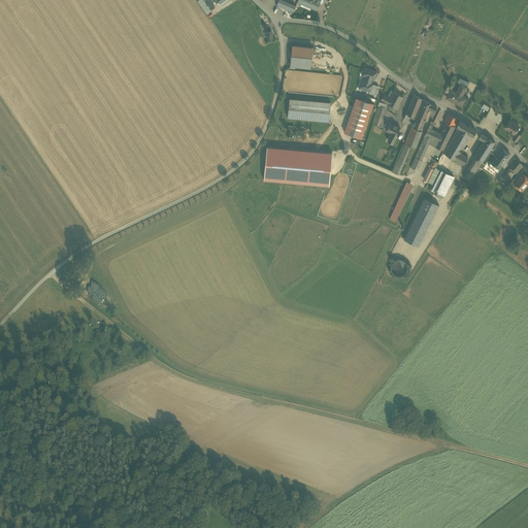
[(206,13),(215,7),(208,0),(199,0),(198,1),(206,13)]
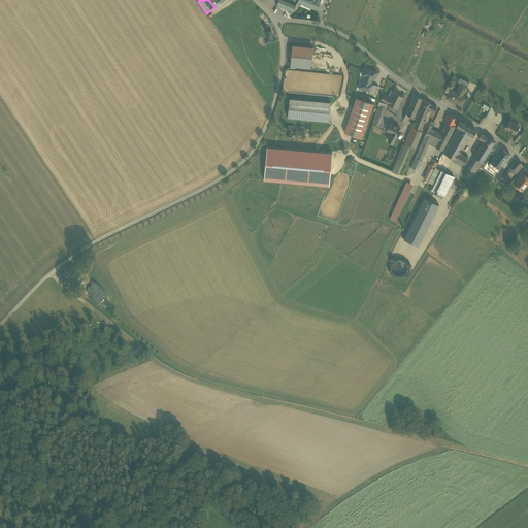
[(278,0),(276,6),(293,13),(296,6),(281,0),(278,0)]
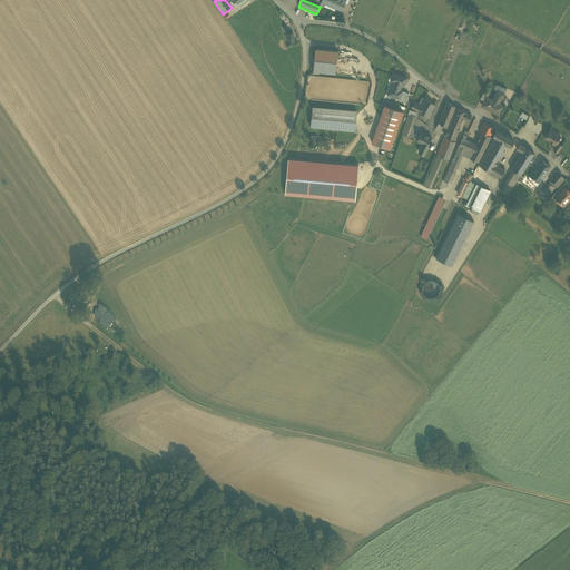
[(335,0),(333,7),(341,11),(345,0),(335,0)]
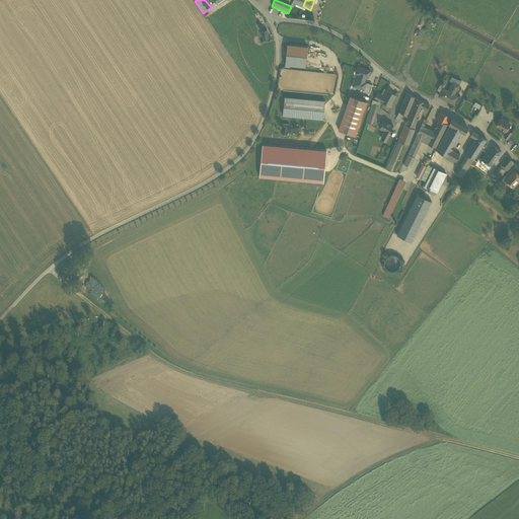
[(307,47),(287,45),(286,57),(285,65),(305,67),(306,60),(307,47)]
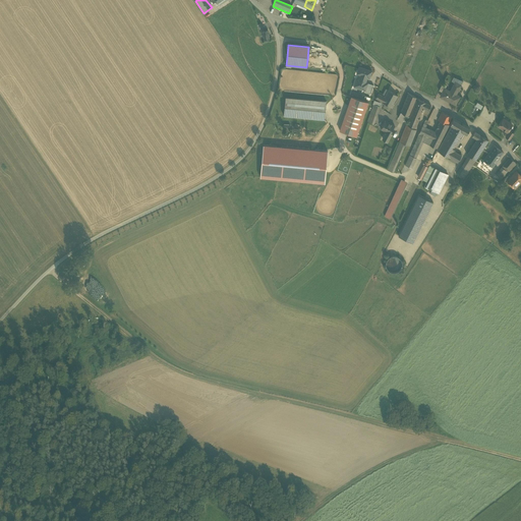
[(360,75),(358,80),(356,79),(354,85),(358,87),(357,89),(364,91),(365,91),(367,83),(365,82),(367,77),(369,78),(371,71),(359,67),(356,74),(360,75)]
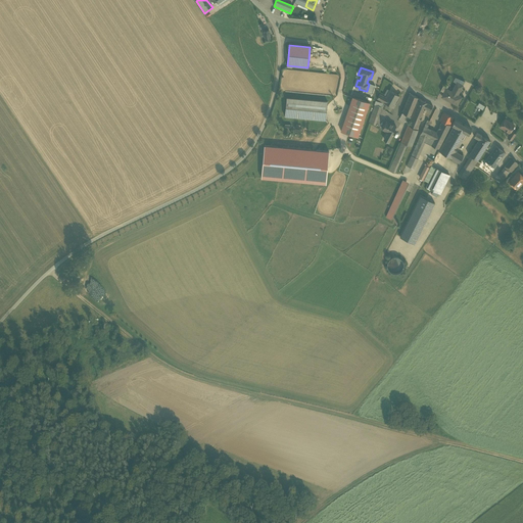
[(443,92),(441,96),(456,104),(459,98),(455,96),(456,94),(461,85),(456,82),(450,91),(445,88),(443,92)]
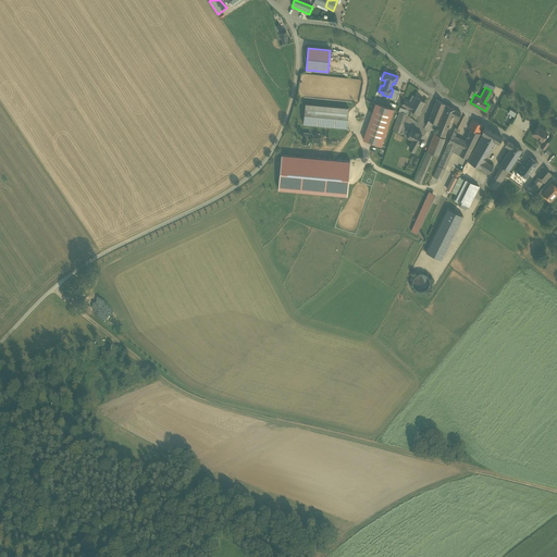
[(399,91),(393,89),(391,97),(390,97),(390,98),(396,100),(399,91)]
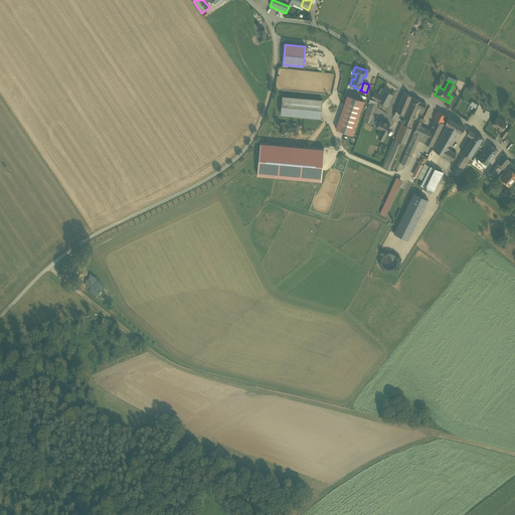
[(393,96),(383,90),(379,97),(377,95),(374,93),(371,98),(387,107),(389,104),(388,103),(393,96)]
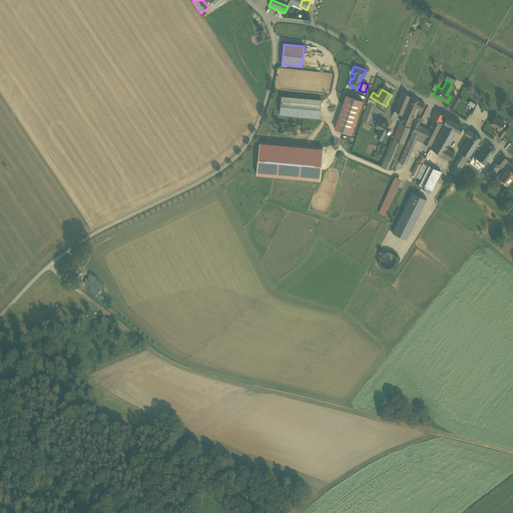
[(410,96),(402,92),(392,116),(391,116),(389,119),(396,123),(398,119),(400,120),(410,96)]
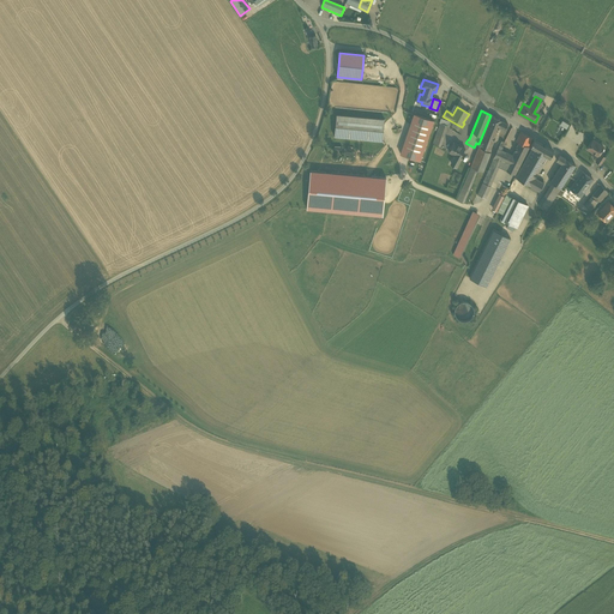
[(434,121),(414,114),(399,154),(420,161),(434,121)]
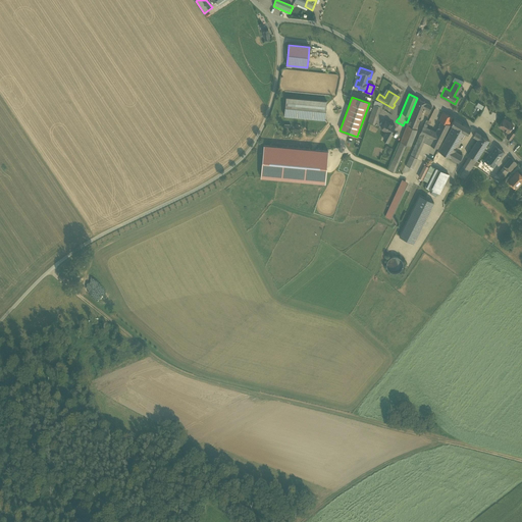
[(326,101),(285,98),(283,116),(324,120),(326,101)]
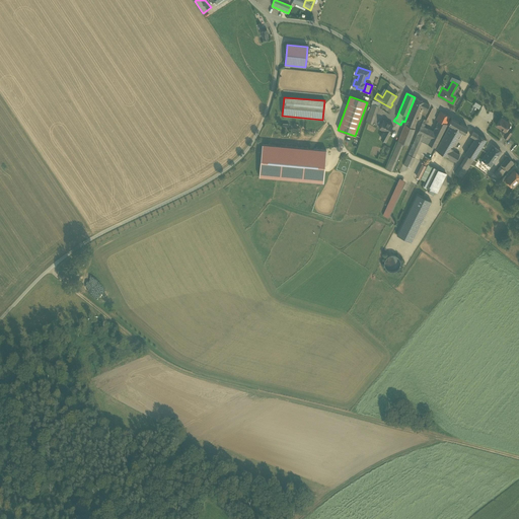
[(424,102),(416,98),(413,105),(421,109),(422,107),(424,102)]
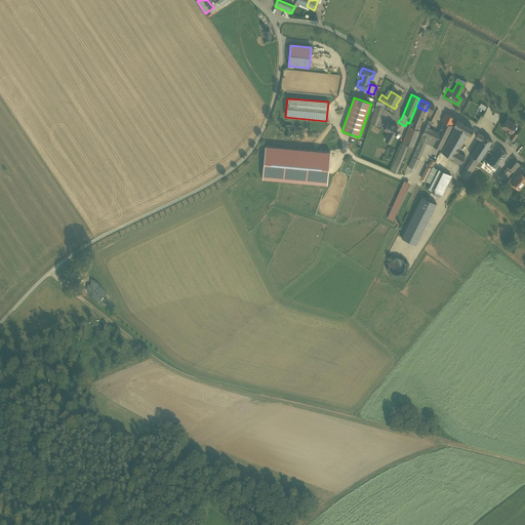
[(370,123),(376,125),(382,108),(376,106),(370,123)]
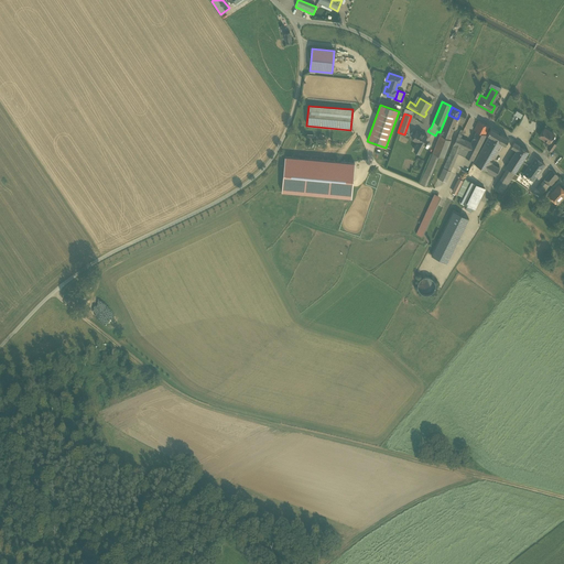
[(457,119),(448,115),(441,134),(449,140),(457,119)]
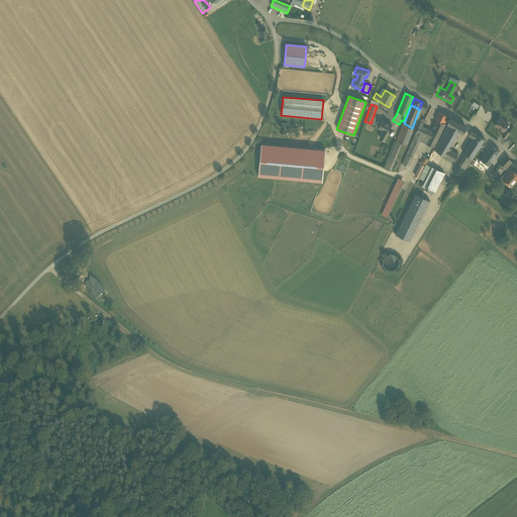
[(448,117),(438,111),(434,119),(436,120),(445,124),(448,117)]
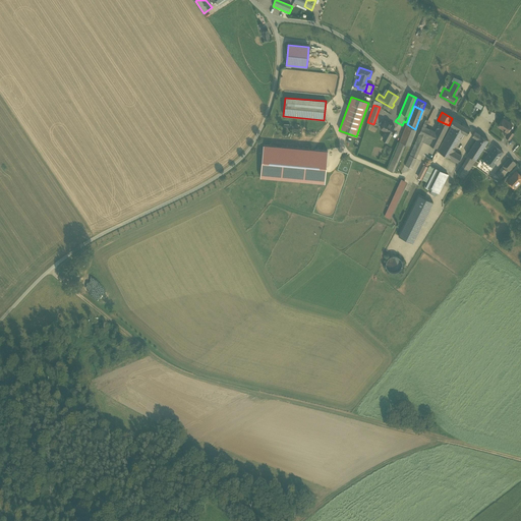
[(510,123),(503,118),(498,126),(507,132),(510,127),(509,126),(510,123)]
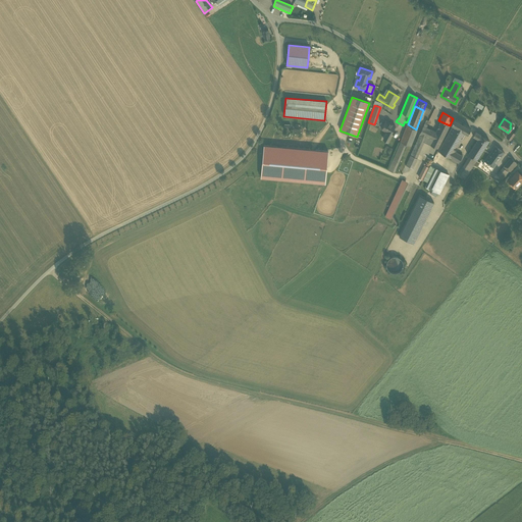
[(470,128),(454,119),(451,124),(453,125),(450,131),(462,139),(465,133),(467,134),(468,134),(470,128)]
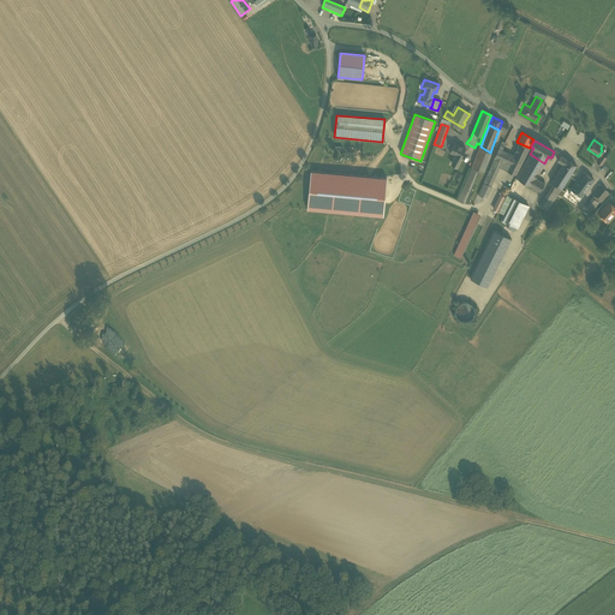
[(503,169),(507,172),(511,163),(509,163),(513,155),(511,154),(502,150),(503,148),(502,148),(505,143),(502,142),(478,195),(487,198),(500,168),(503,169)]
